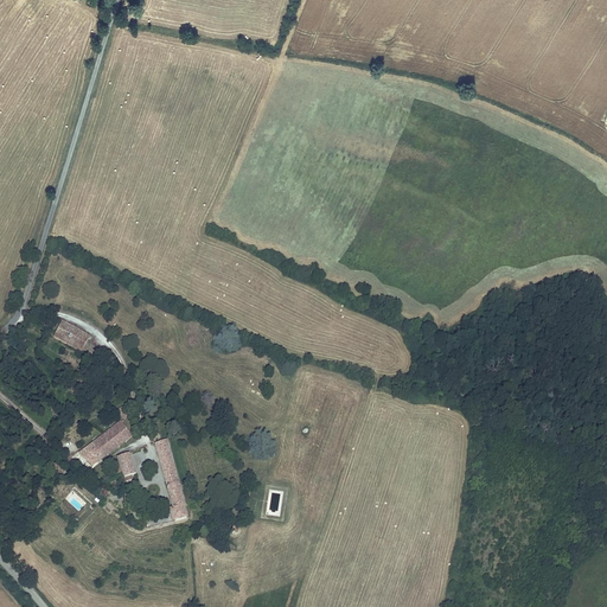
[(90,334),(62,319),(55,333),(83,347),(90,334)]
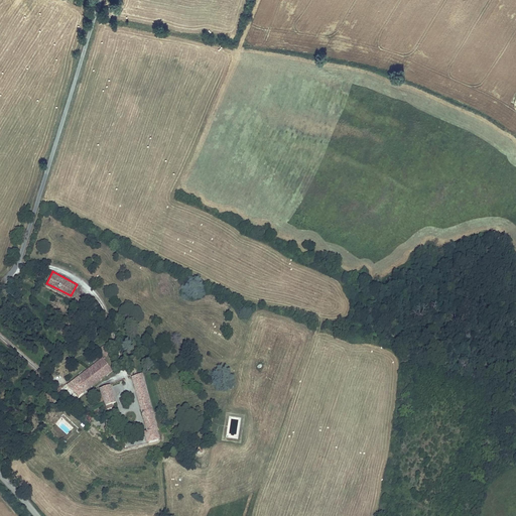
[(102,349),(106,356),(111,352),(108,344),(102,349)]
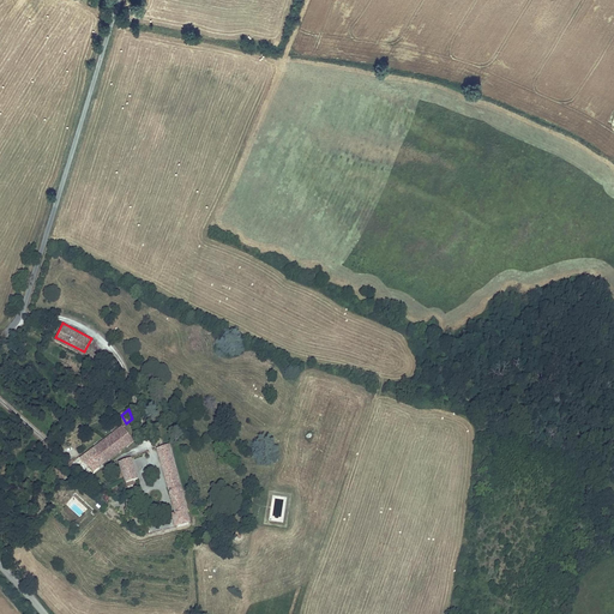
[(133,440),(122,426),(78,458),(92,471),(133,440)]
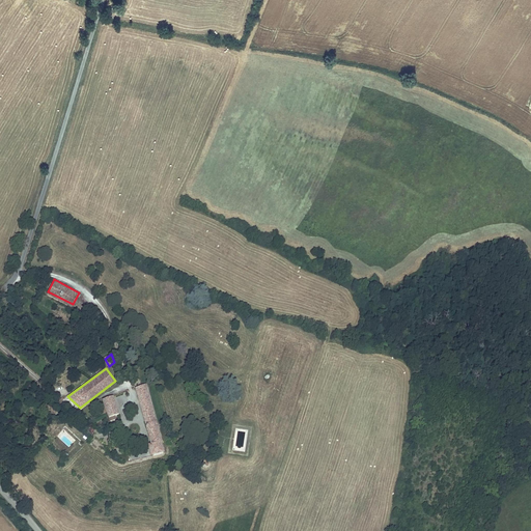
[(162,442),(146,384),(135,387),(150,443),(147,444),(150,455),(164,451),(161,442),(162,442)]
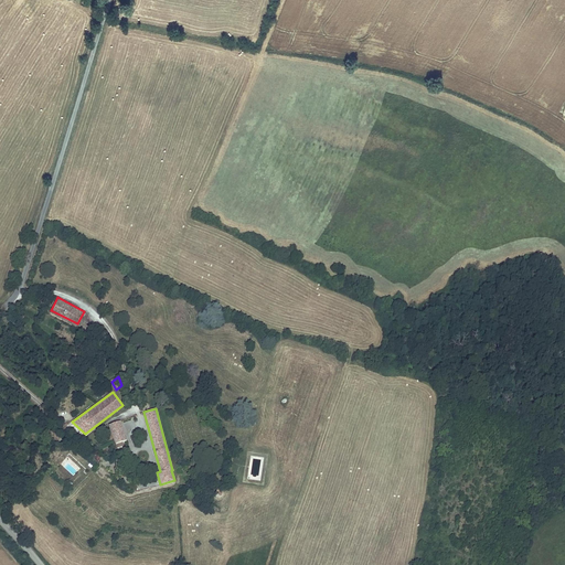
[(126,439),(120,422),(108,425),(116,448),(124,446),(121,441),(126,439)]
